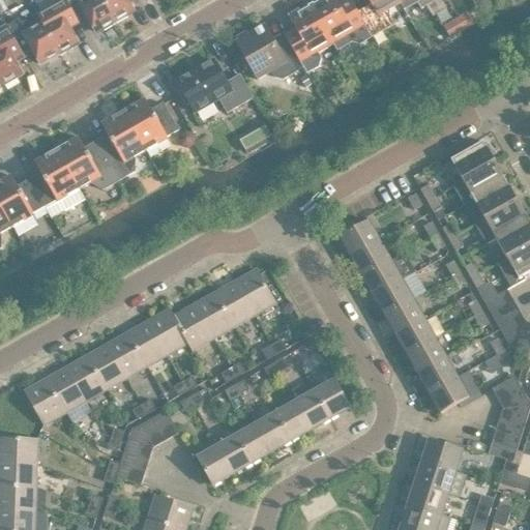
[(50,0),(53,3),(35,13),(41,23),(58,53),(59,55),(71,48),(69,46),(77,41),(58,8),(67,3),(64,0),(50,0)]
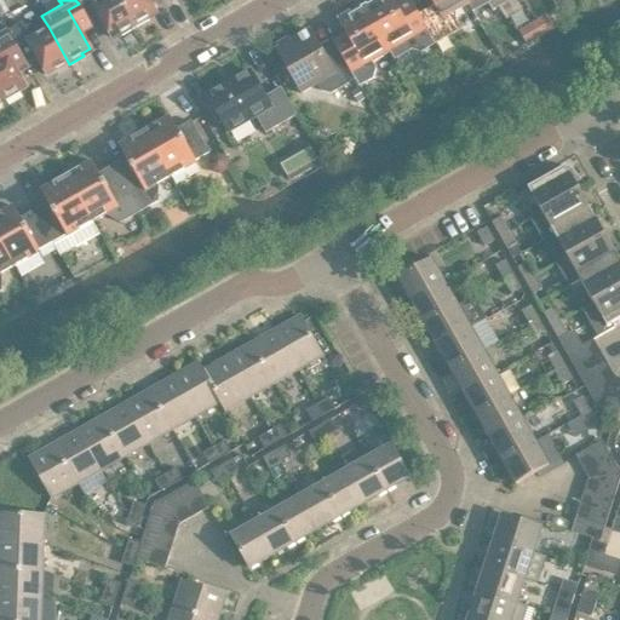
[(85,0),(89,0),(110,36),(119,32),(120,34),(135,27),(132,23),(119,0),(75,0),(79,4),(85,0)]
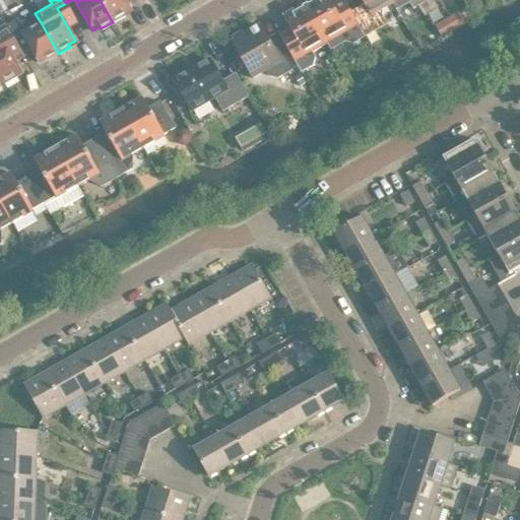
[(100,0),(111,19),(113,22),(124,15),(123,13),(130,9),(124,0),(100,0)]
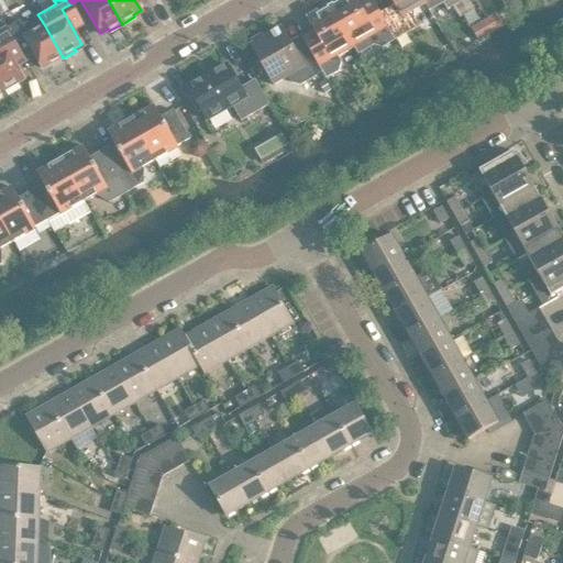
[(394,39),(378,12),(372,1),(361,8),(355,0),(338,0),(329,6),(353,47),(356,53),(372,44),(382,46),(383,45),(394,39)]
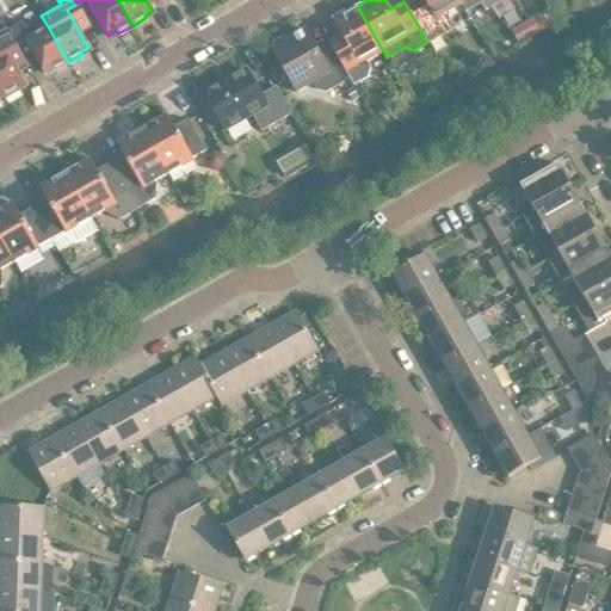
[(411,13),(427,42),(427,43),(454,28),(444,11),(460,2),(458,0),(425,0),(427,4),(411,13)]
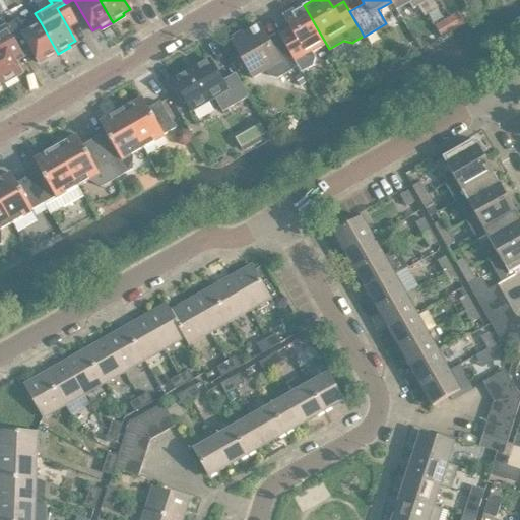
[(427,0),(390,0),(391,2),(394,0),(406,0),(412,8),(420,4),(427,0)]
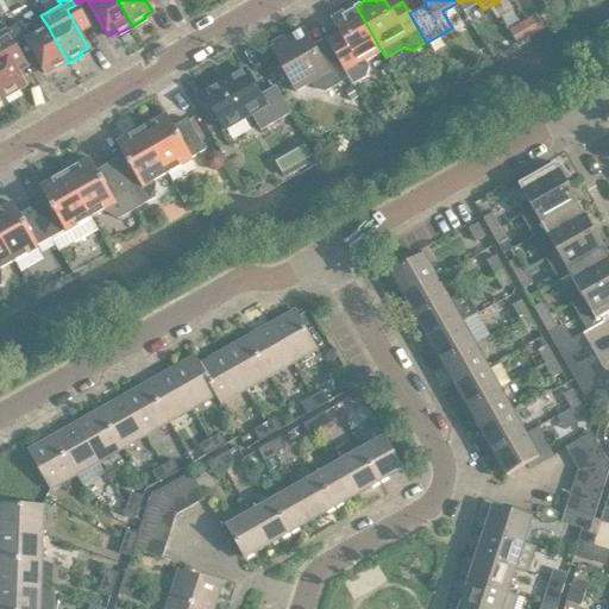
[(328,44),(347,77),(352,85),(365,77),(368,67),(364,61),(382,51),(356,6),(344,12),(341,8),(328,16),(340,37),(328,44)]
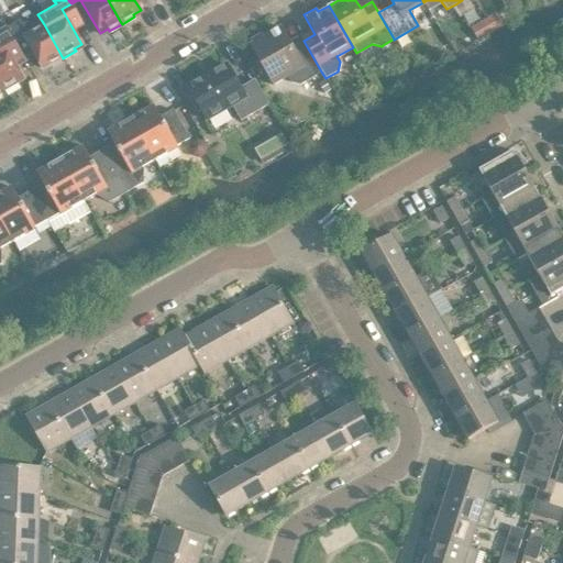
[(17,21),(6,28),(23,57),(33,52),(42,67),(48,63),(50,65),(63,58),(62,56),(44,24),(37,14),(19,25),(17,21)]
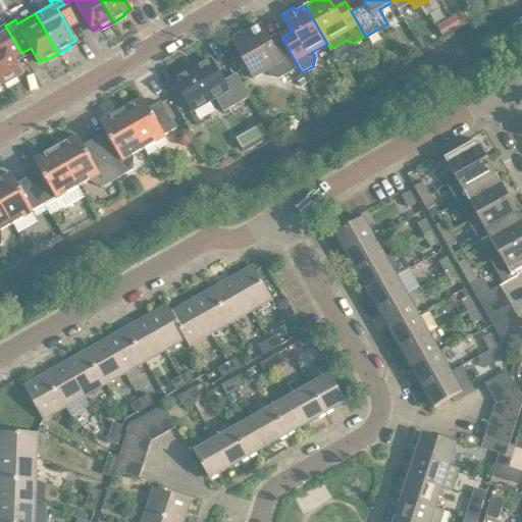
[(453,30),(464,22),(461,17),(450,23),(453,30)]
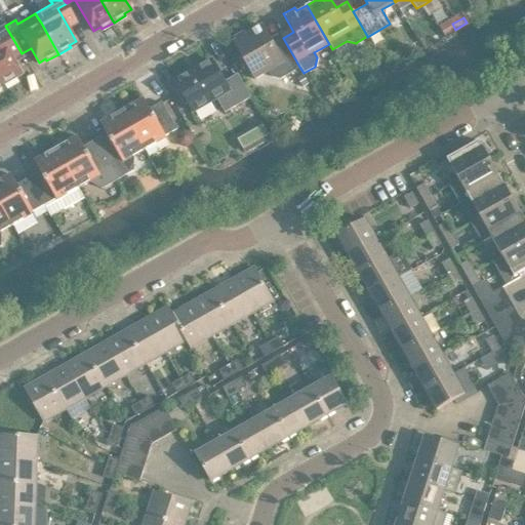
[(452,24),(443,29),(446,35),(455,30),(452,24)]
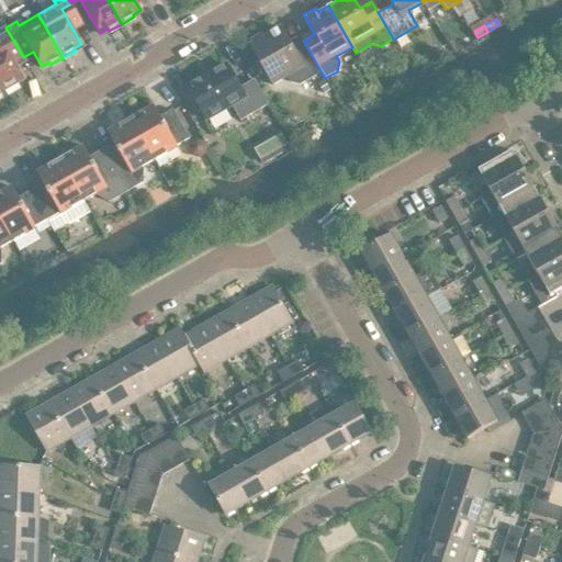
[(321,71),(303,41),(291,47),(280,26),(261,36),(260,34),(250,40),(251,43),(249,44),(272,85),(287,76),(290,82),(299,85),(308,79),(321,71)]
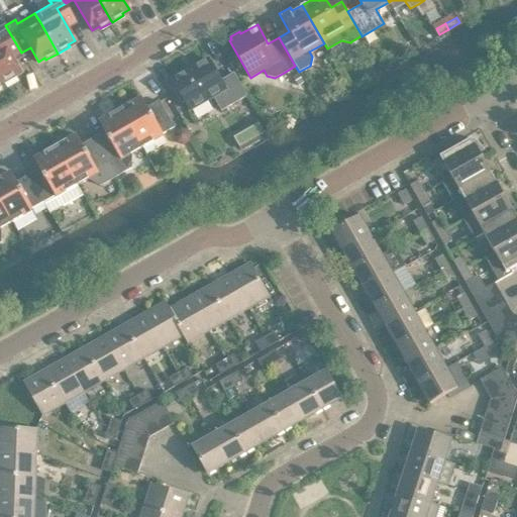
[(15,78),(16,75),(20,72),(13,59),(21,53),(5,25),(0,27),(0,79),(2,83),(6,80),(10,81),(15,78)]
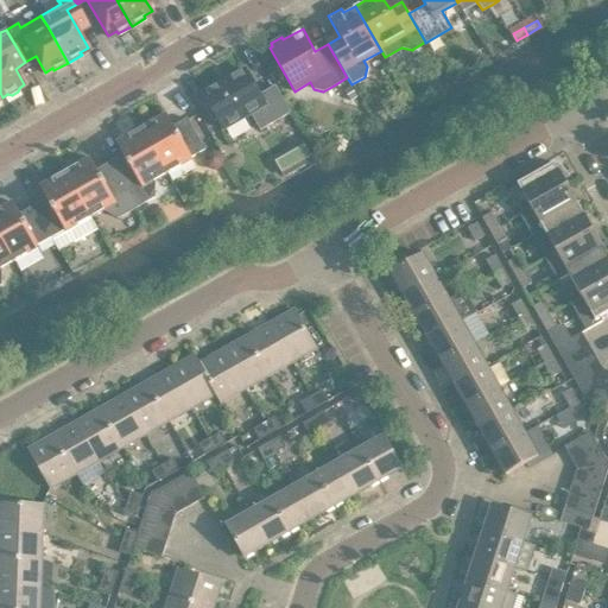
[(290,113),(274,86),(259,95),(244,69),(202,94),(208,105),(204,107),(213,121),(216,119),(222,130),(249,114),(259,130),(290,113)]
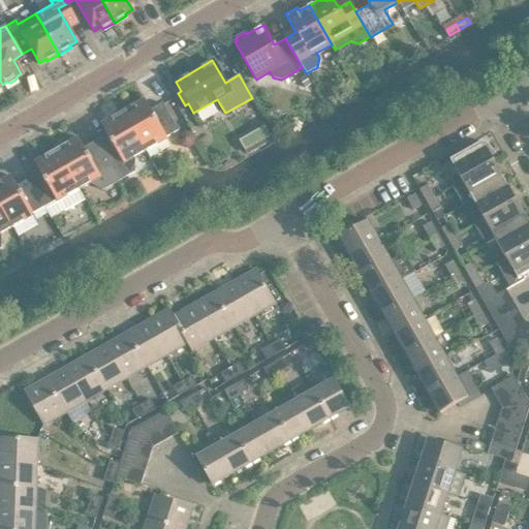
[(150,110),(144,99),(123,112),(145,151),(166,138),(165,136),(178,130),(162,103),(150,110)]
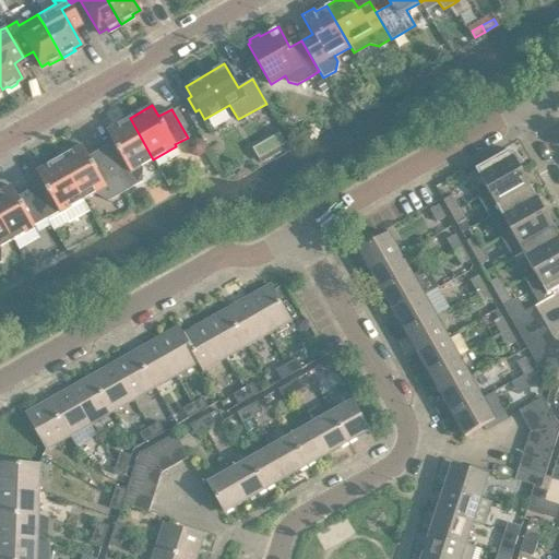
[(103,153),(117,178),(125,191),(141,181),(142,166),(153,159),(130,118),(107,131),(116,146),(103,153)]
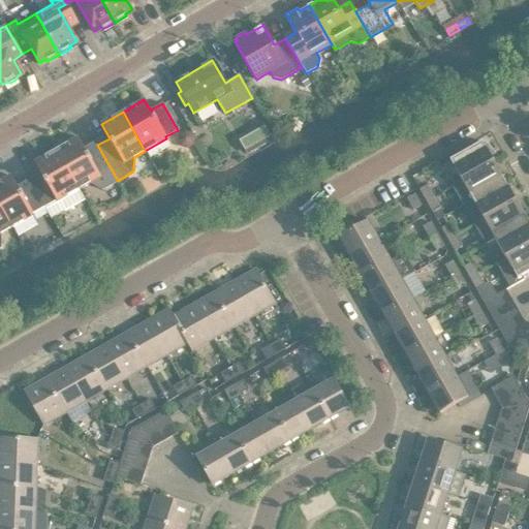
[(266,129),(254,135),(256,141),(257,143),(270,135),(269,133),(266,129)]
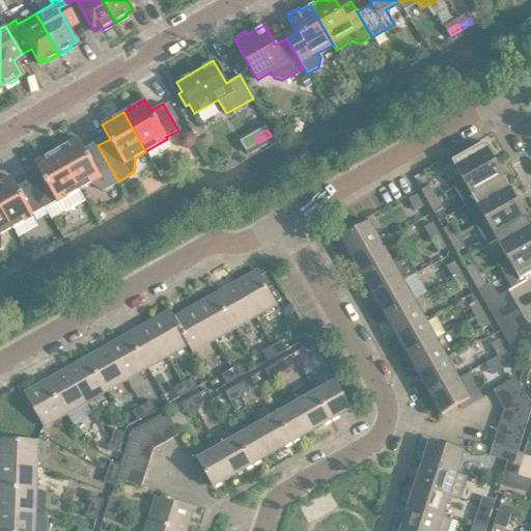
[(111,169),(98,145),(86,152),(78,138),(56,150),(79,190),(89,184),(103,191),(118,182),(111,169)]
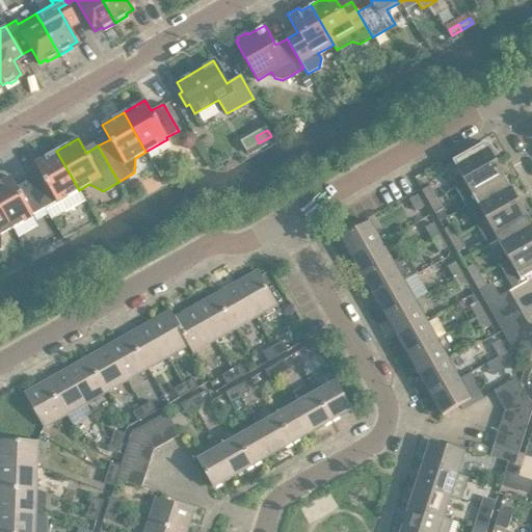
[(463,181),(496,163),(484,142),(452,161),(463,181)]
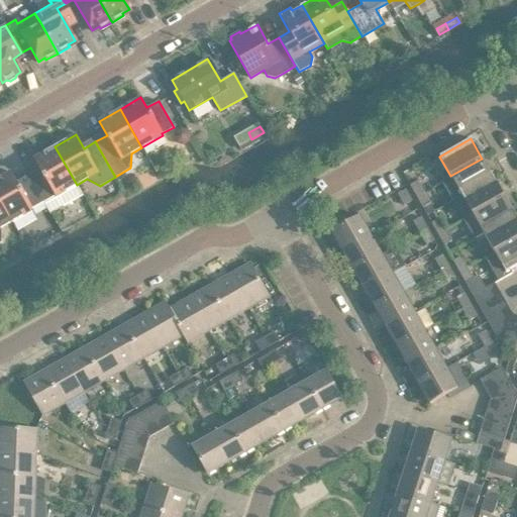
[(42,202),(48,212),(61,206),(82,194),(77,185),(55,146),(33,159),(41,173),(30,179),(42,202)]
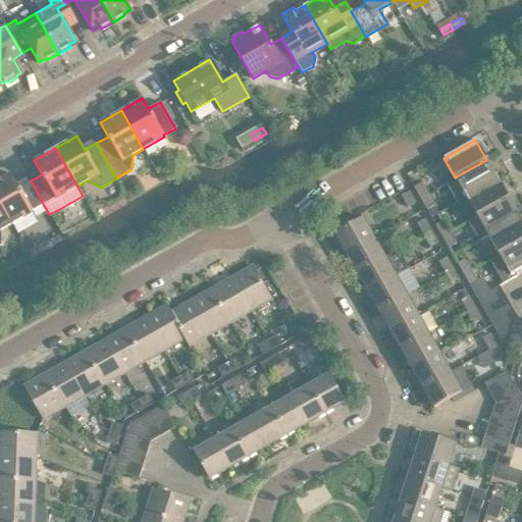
[(457,202),(498,178),(486,160),(455,177),(446,183),(457,202)]
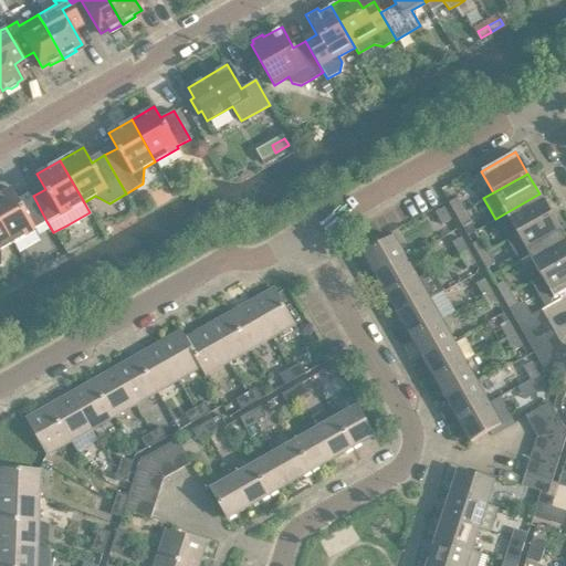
[(11,188),(0,194),(0,221),(12,243),(35,230),(34,228),(46,221),(33,196),(20,203),(11,188)]
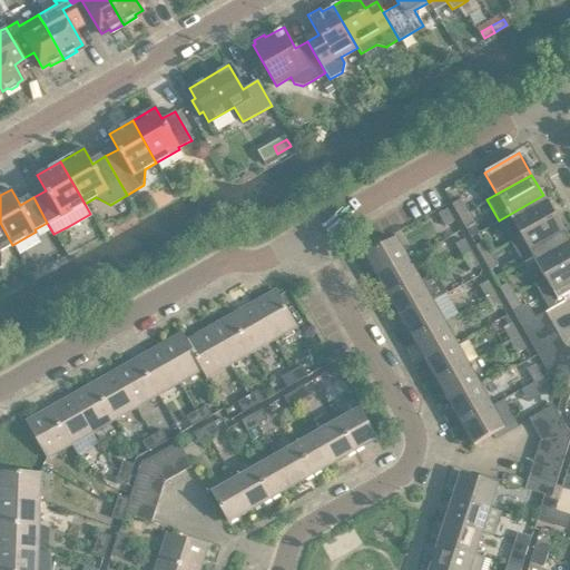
[(511,242),(556,216),(543,195),(499,220),(511,242)]
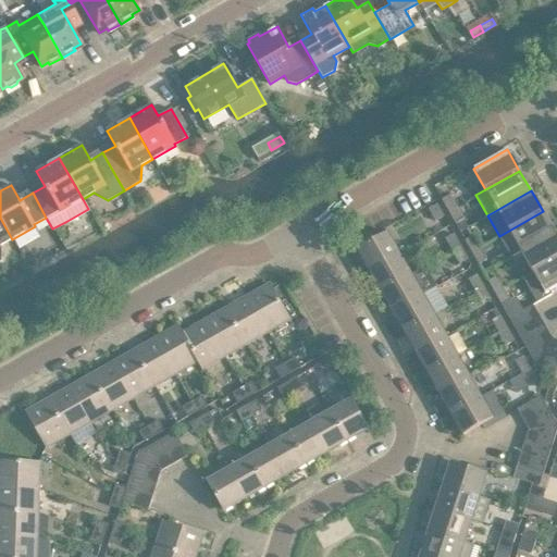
[(447,211),(456,207),(449,195),(441,199),(447,211)]
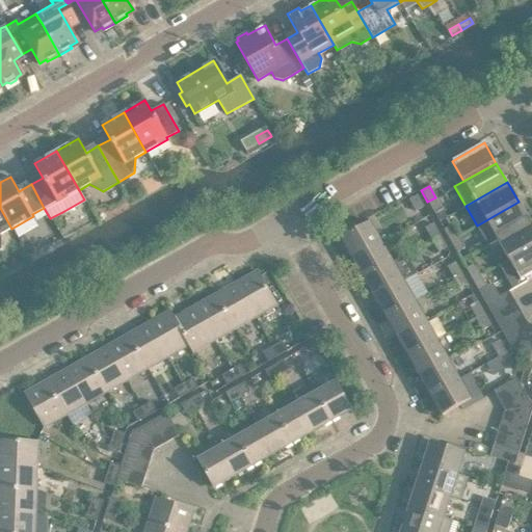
[(416,211),(423,207),(417,195),(408,200),(416,211)]
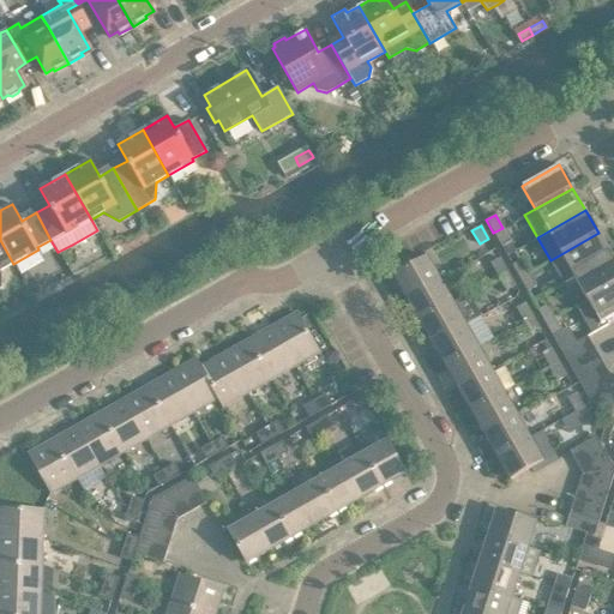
[(501,246),(510,241),(503,228),(493,233),(501,246)]
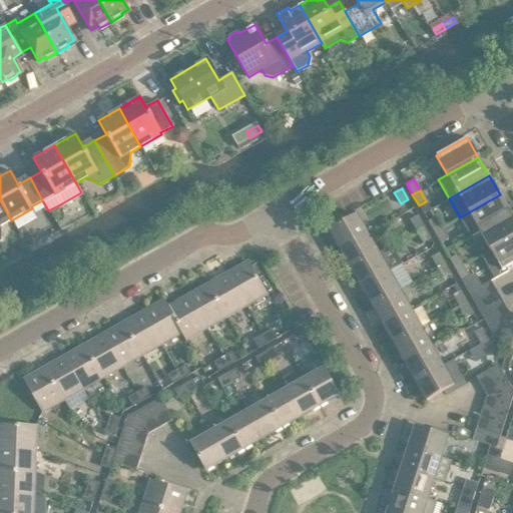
[(471,236),(479,231),(510,213),(500,194),(460,217),(471,236)]
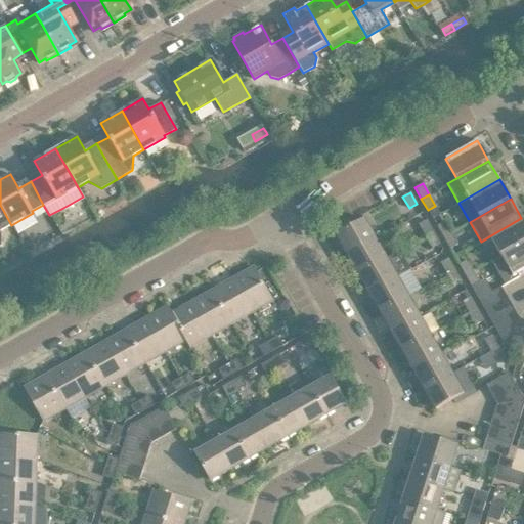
[(0,245),(0,246),(0,231),(11,225),(0,205),(0,245)]
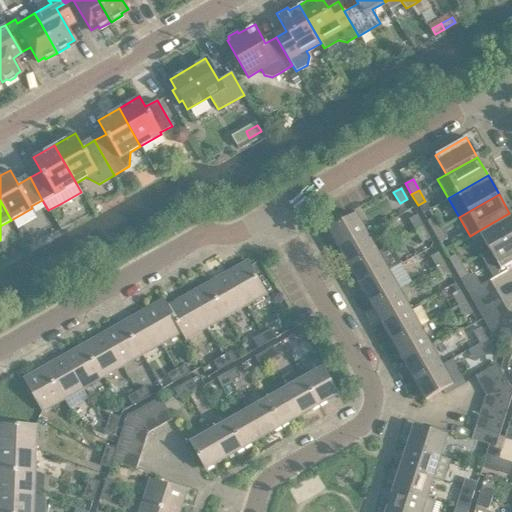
[(339,249),(366,233),(355,213),(328,229),(339,249)]
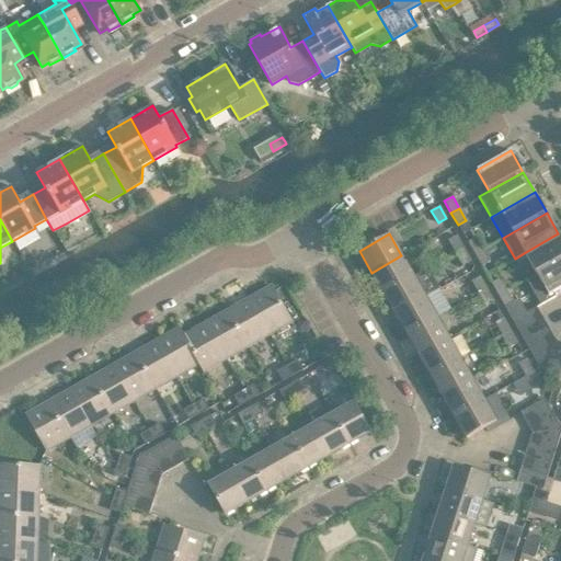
[(524,253),(536,273),(560,259),(560,238),(558,233),(524,253)]
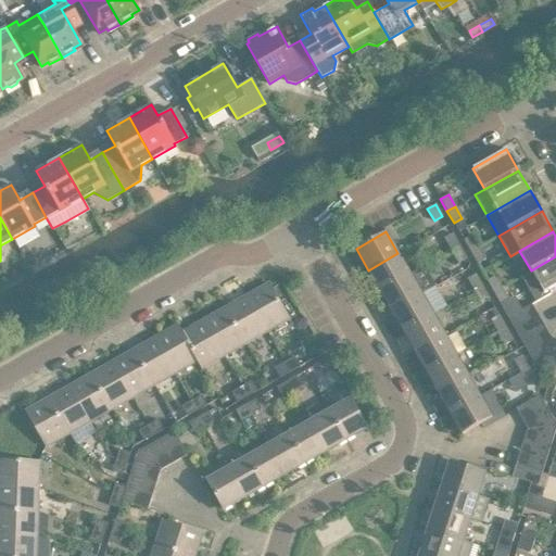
[(451,250),(459,245),(452,234),(444,238),(451,250)]
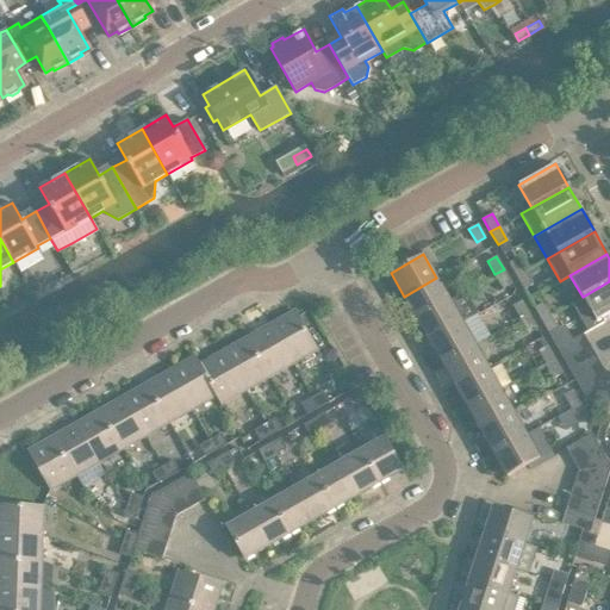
[(516,277),(526,271),(517,257),(509,263),(516,277)]
